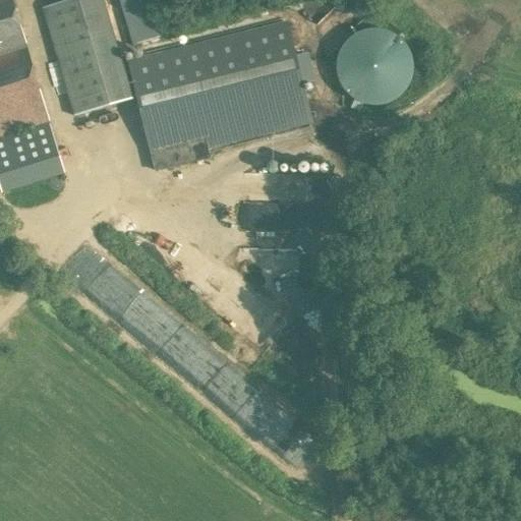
[(0,0),(0,136),(49,122),(10,0),(0,0)]
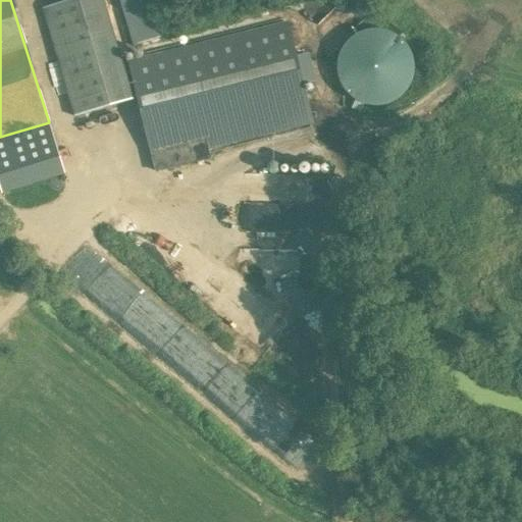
[(70,0),(42,9),(74,117),(132,100),(101,0),(70,0)]
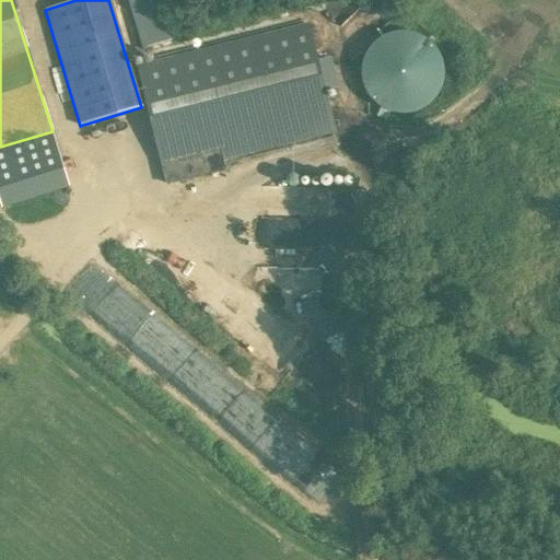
[(132,0),(148,47),(173,39),(161,0),(132,0)]
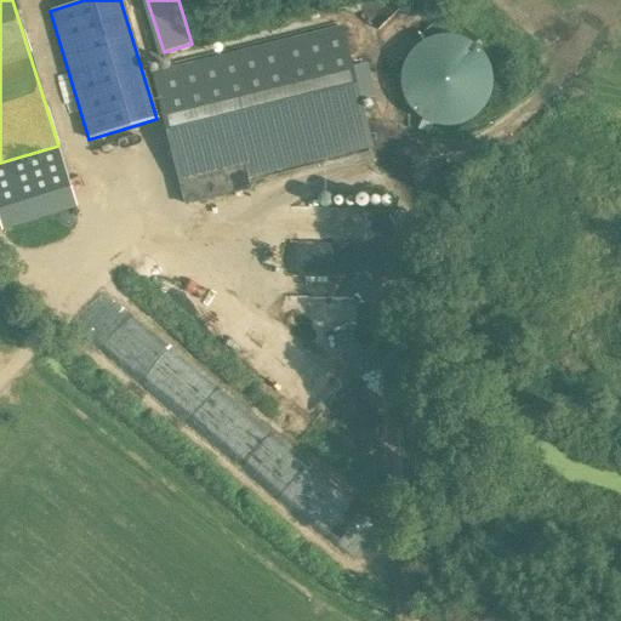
[(152,73),(181,195),(372,147),(342,26),(152,73)]
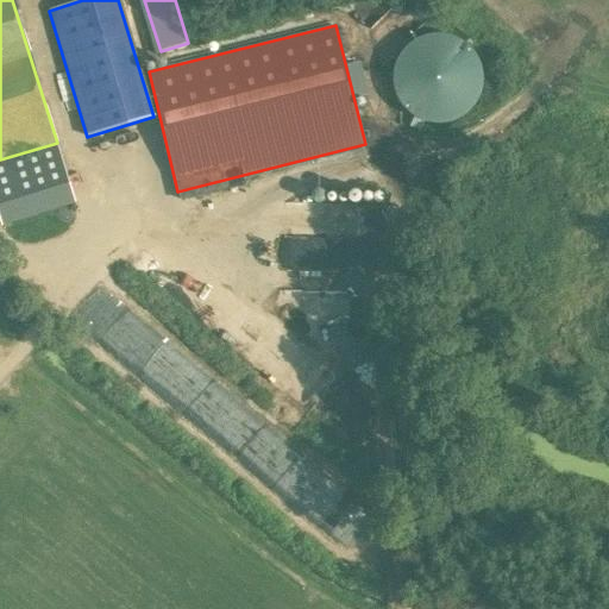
[(406,50),(399,62),(396,74),(396,87),(400,99),(408,110),(418,117),(429,121),(441,124),(454,121),(465,115),(475,107),(482,96),(485,83),(484,71),(481,58),(473,49),(463,41),(452,36),(439,33),(426,36),(415,42),(406,50)]
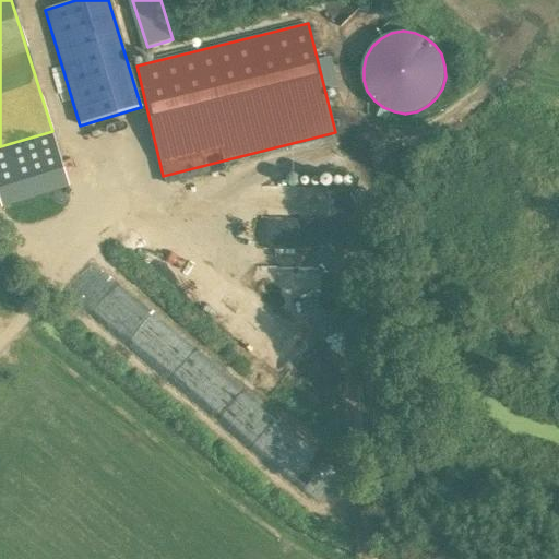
[(0,150),(0,203),(1,207),(69,187),(52,133),(0,150)]
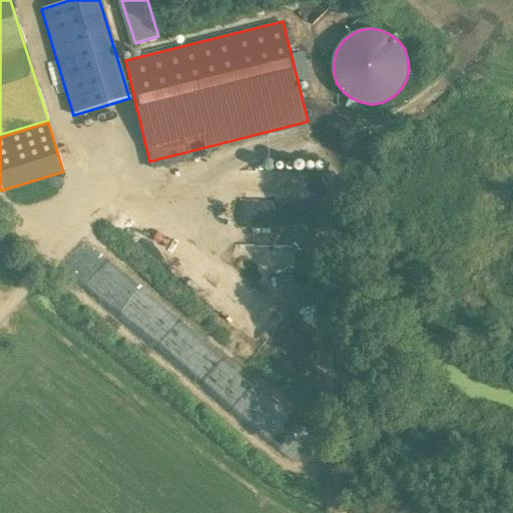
[(335,197),(335,173),(260,171),(260,197),(251,197),(250,222),(285,222),(285,196),(335,197)]
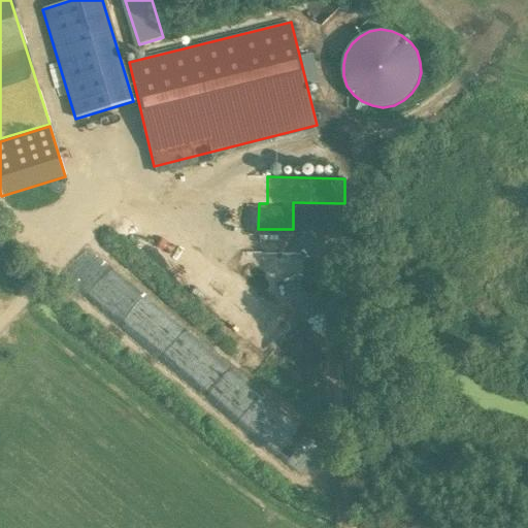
[(278,282),(283,264),(253,256),(249,273),(278,282)]
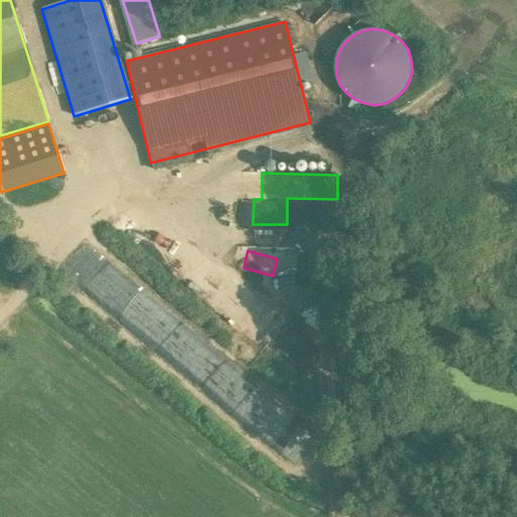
[(160,320),(167,314),(113,261),(89,285),(132,329),(150,311),(160,320)]
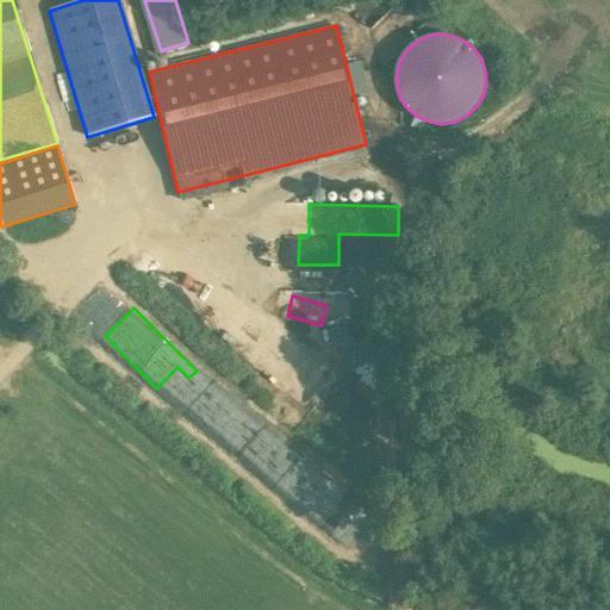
[(344,403),(348,412),(343,415),(350,433),(372,424),(362,397),(344,403)]
